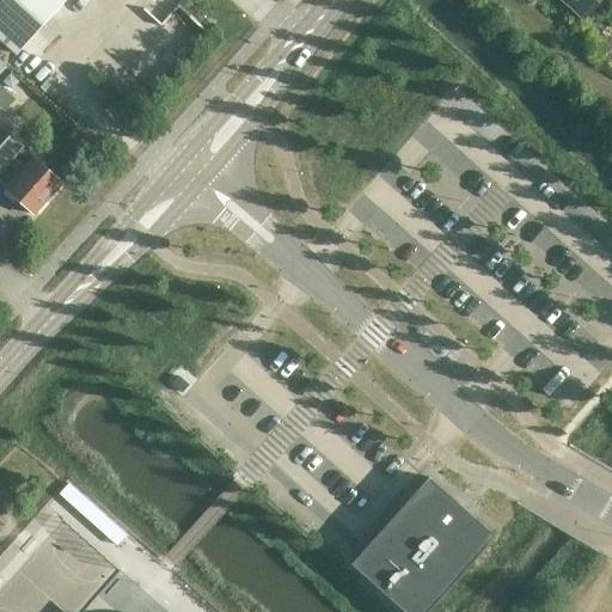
[(0,0),(0,38),(17,54),(65,0),(0,0)]
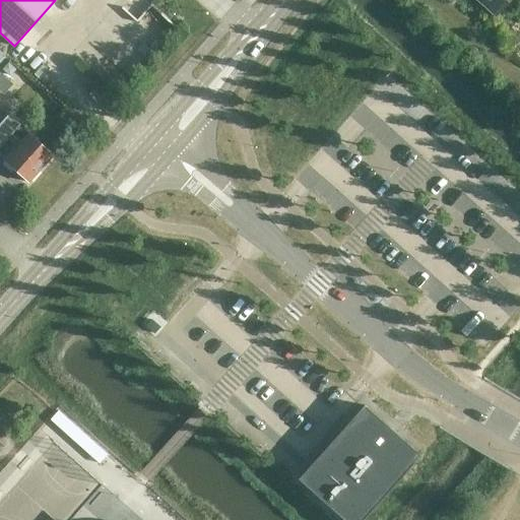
[(479,0),(495,13),(506,0),(479,0)]
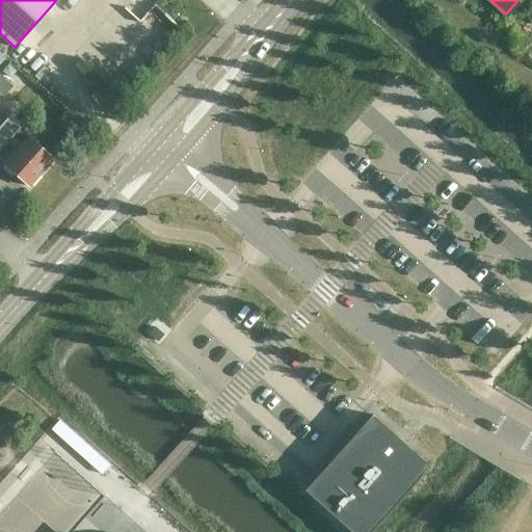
[(12,64),(6,72),(14,78),(20,72),(12,64)]
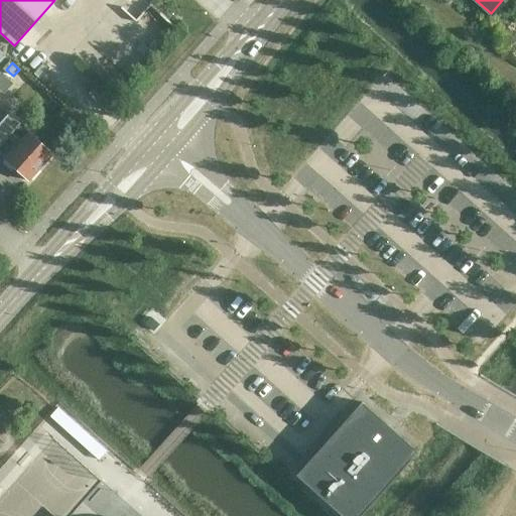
[(8,113),(0,122),(0,152),(5,158),(4,159),(28,180),(52,154),(28,133),(21,141),(11,132),(19,123),(8,113)]
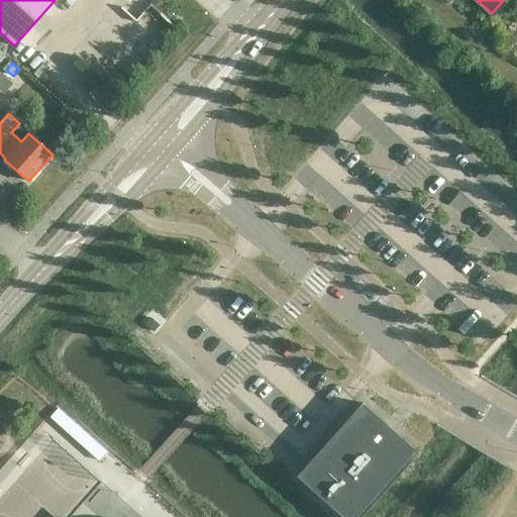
[(297,477),(342,516),(360,516),(418,452),(363,403),(297,477)]
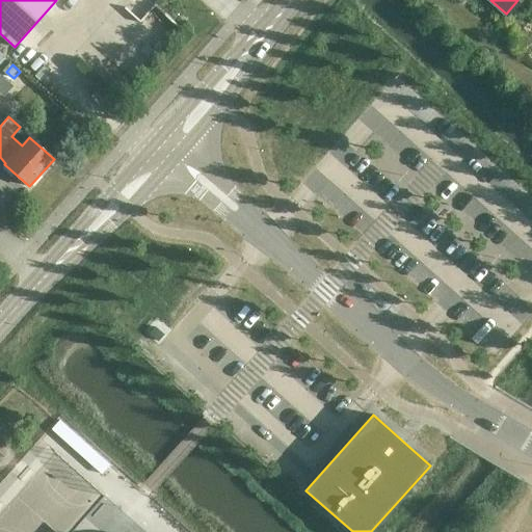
[(126,471),(80,429),(73,437),(111,473),(113,470),(122,476),(126,471)]
